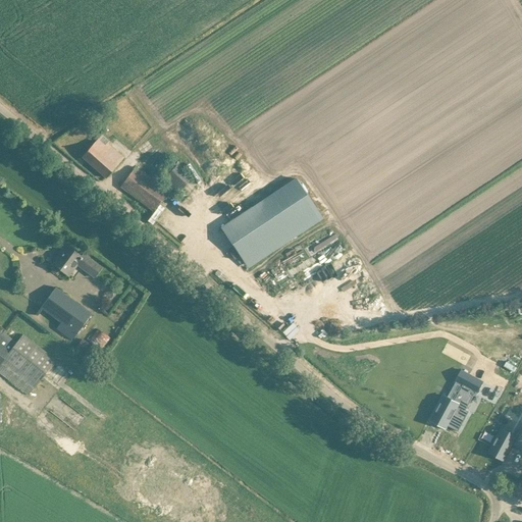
[(96,142),(82,157),(106,178),(123,158),(108,144),(104,149),(96,142)]
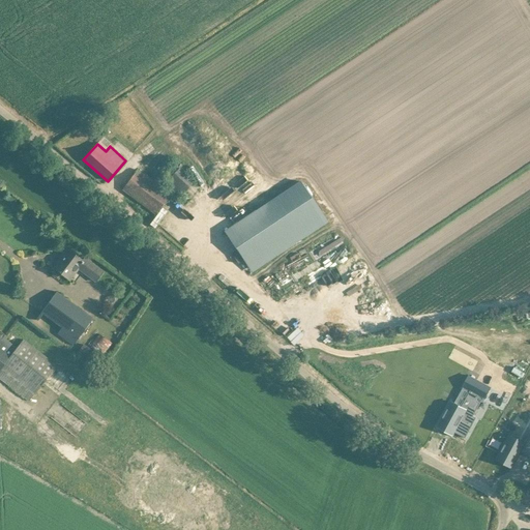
[(122,190),(128,195),(155,214),(171,195),(138,170),(122,190)]
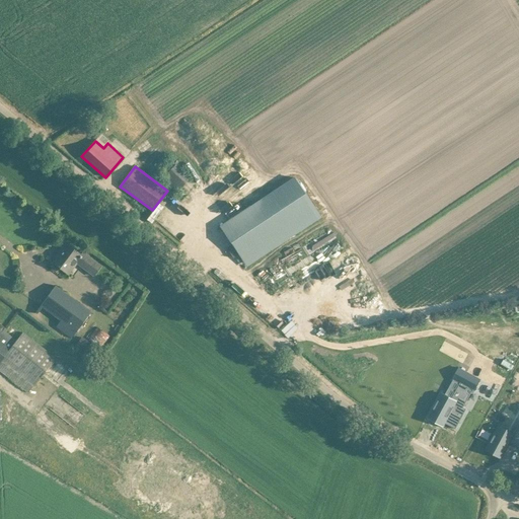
[(176,180),(193,191),(200,180),(183,170),(176,180)]
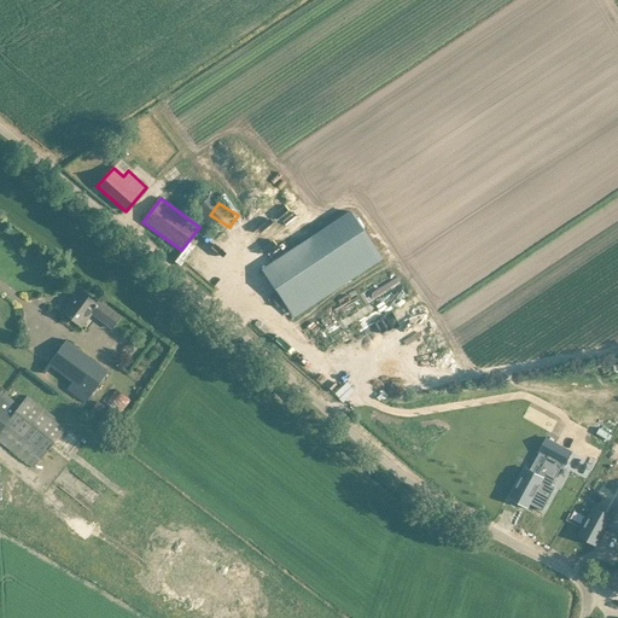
[(350,211),(261,269),(291,315),(293,319),(383,260),(380,257),(350,211)]
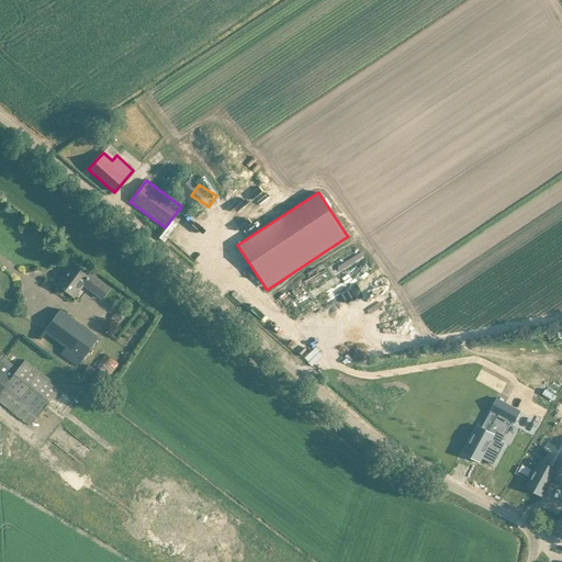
[(82,284),(101,299),(110,289),(90,273),(88,277),(71,265),(57,284),(72,296),(82,284)]
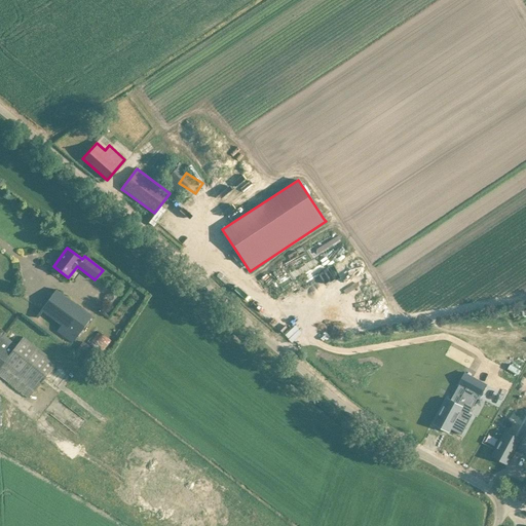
[(49,316),(62,325),(57,332),(72,343),(91,316),(55,290),(41,310),(49,316)]
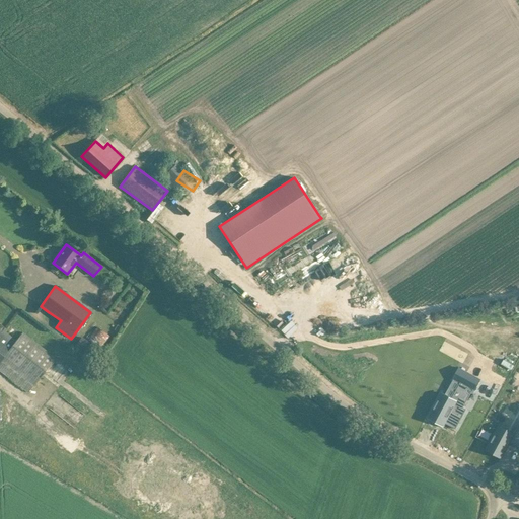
[(0,371),(28,393),(57,359),(30,339),(23,332),(16,341),(3,330),(5,328),(0,323),(0,371)]
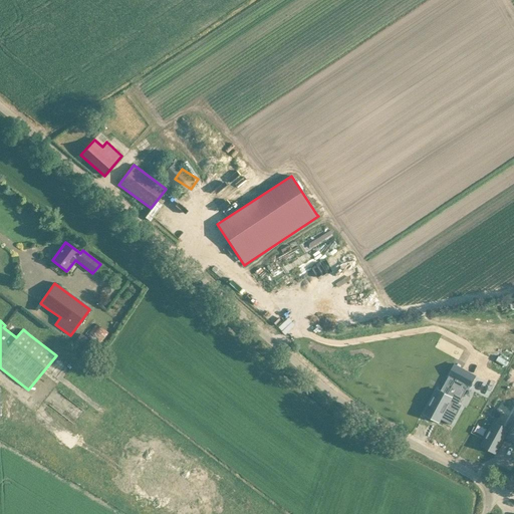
[(96,324),(87,337),(99,345),(108,333),(96,324)]
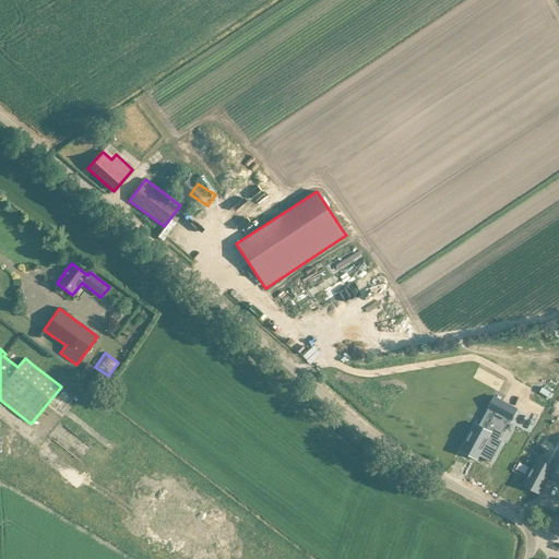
[(476,424),(463,449),(479,459),(480,456),(491,462),(502,441),(499,439),(509,423),(510,423),(518,408),(502,401),(487,429),(479,426),(476,424)]
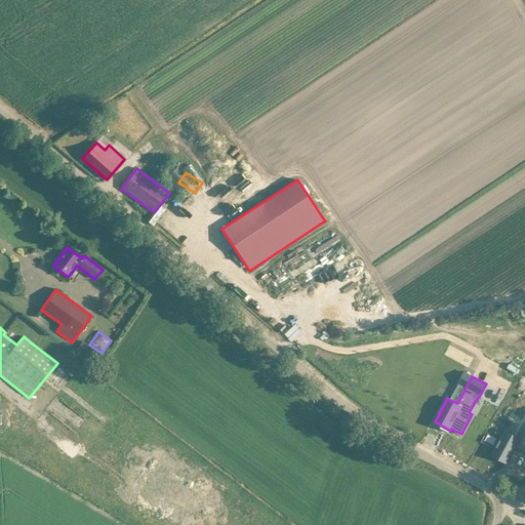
[(2,388),(0,388),(0,417),(1,417),(0,407),(8,406),(8,395),(3,395),(2,388)]
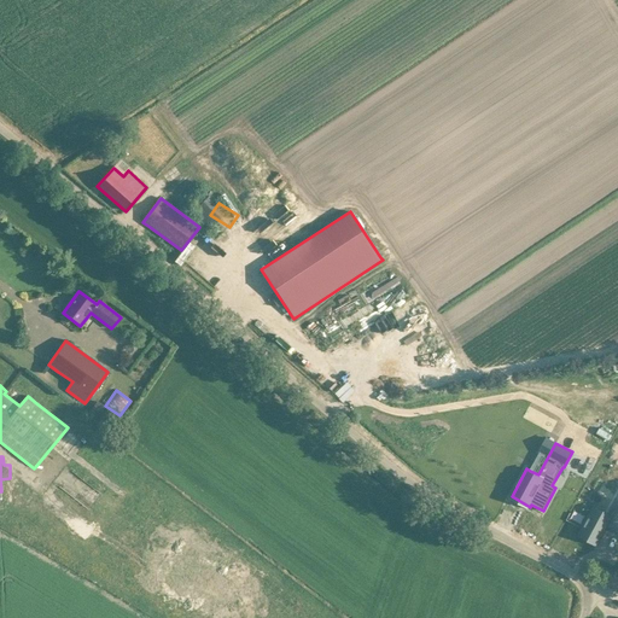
[(596,508),(582,535),(598,544),(607,526),(617,532),(617,503),(612,517),(596,508)]
